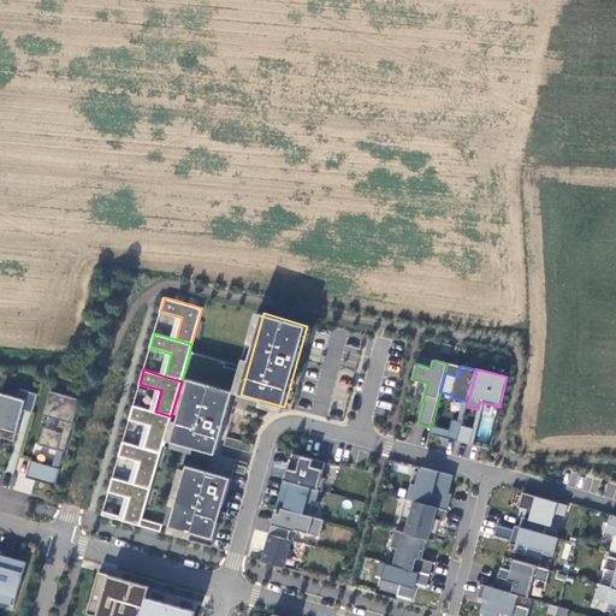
[(235,391),(190,379),(172,442),(217,455),(235,391)]
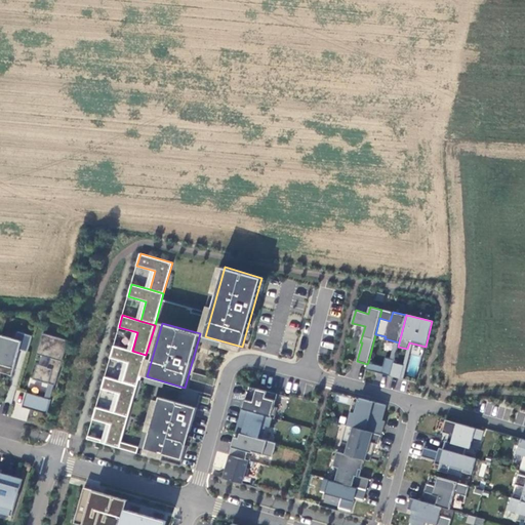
[(33,335),(17,331),(15,339),(1,334),(0,337),(0,371),(12,375),(21,350),(28,352),(33,335)]
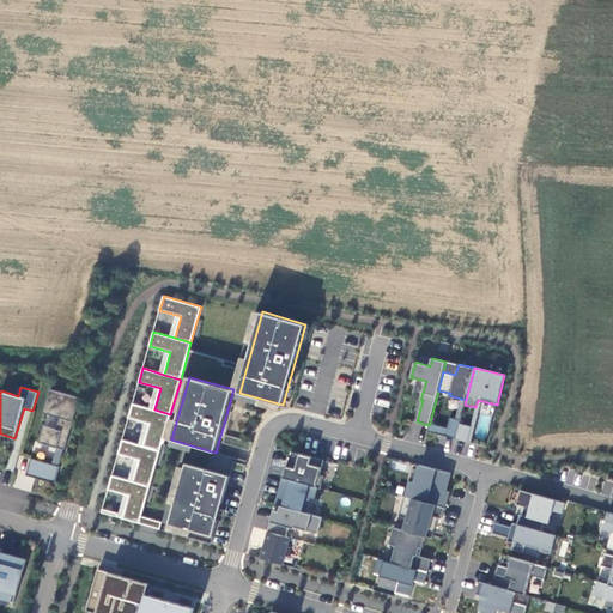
[(80,398),(50,389),(43,413),(60,418),(56,429),(44,426),(40,442),(58,448),(53,465),(31,457),(26,475),(55,484),(61,466),(59,466),(64,449),(65,450),(80,398)]
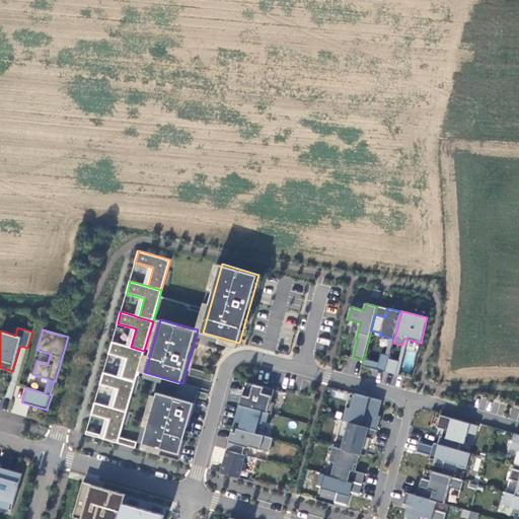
[(131,347),(113,342),(108,354),(127,359),(122,377),(136,381),(144,351),(131,347)]
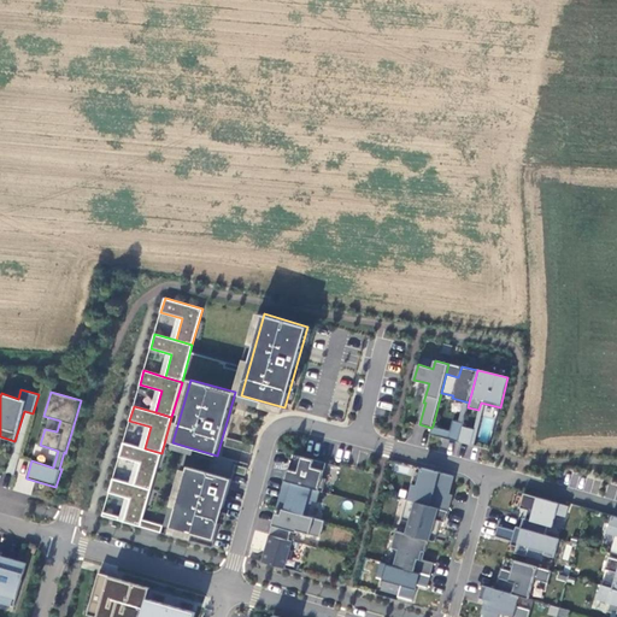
[(463,423),(453,421),(451,430),(433,425),(432,428),(430,434),(458,441),(463,427),(463,423)]
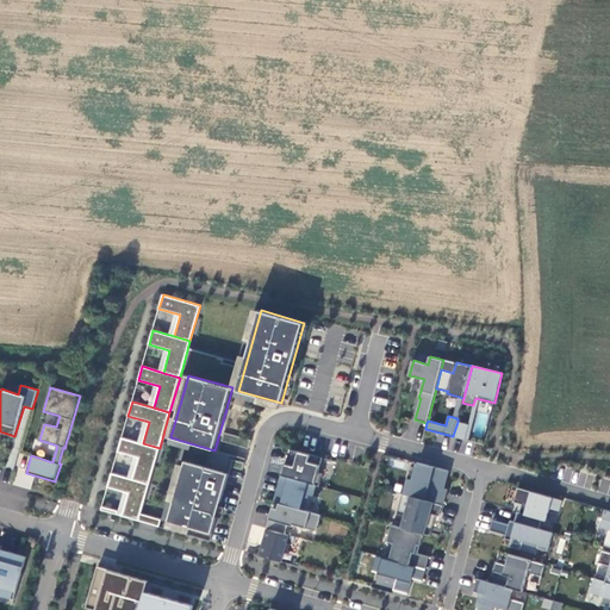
[(468,425),(458,422),(453,436),(465,440),(468,425)]
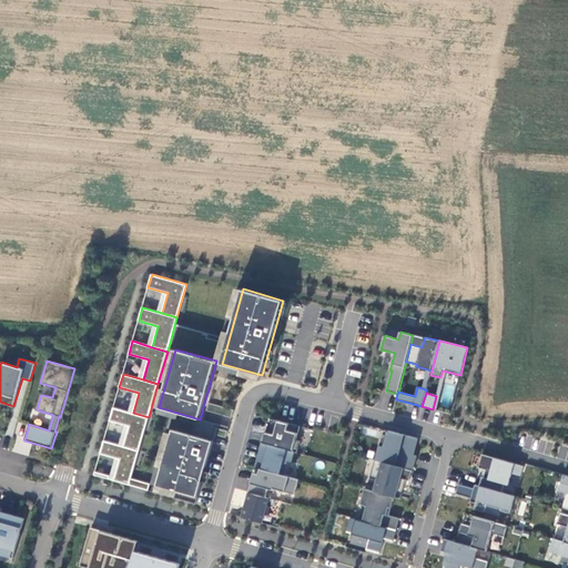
[(234,409),(209,403),(208,411),(232,417),(234,409)]
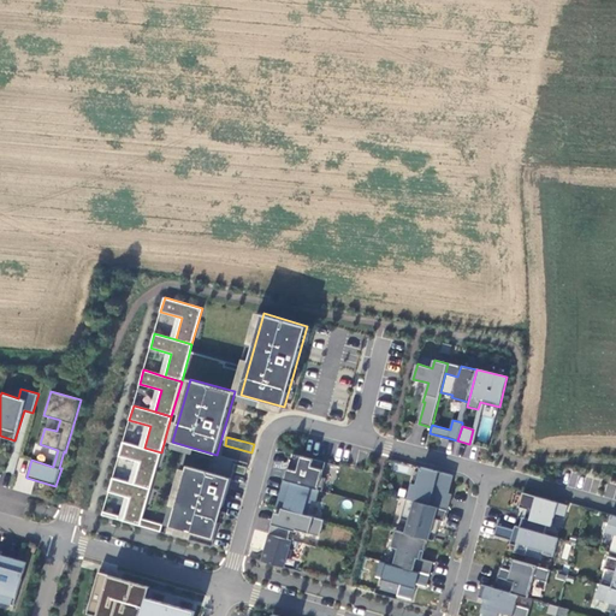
[(144,448),(123,442),(119,456),(141,462),(134,484),(150,489),(161,452),(144,448)]
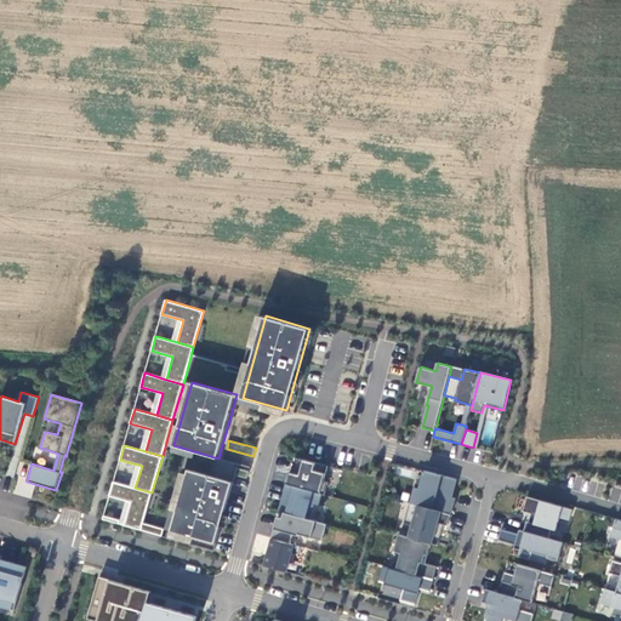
[(328,465),(296,456),(294,473),(290,472),(286,483),(322,494),(325,495),(329,482),(324,480),(328,465)]
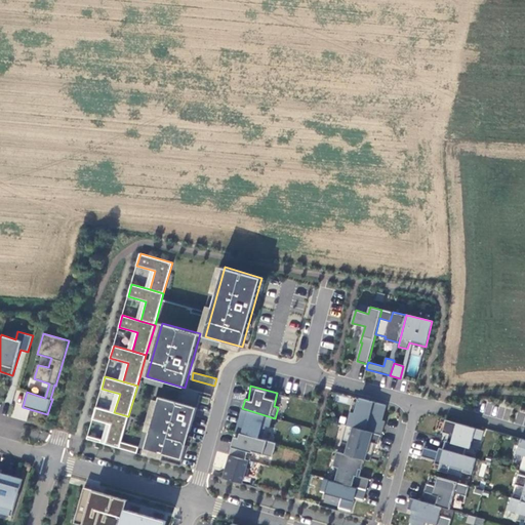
[(210,398),(200,395),(199,401),(209,404),(210,398)]
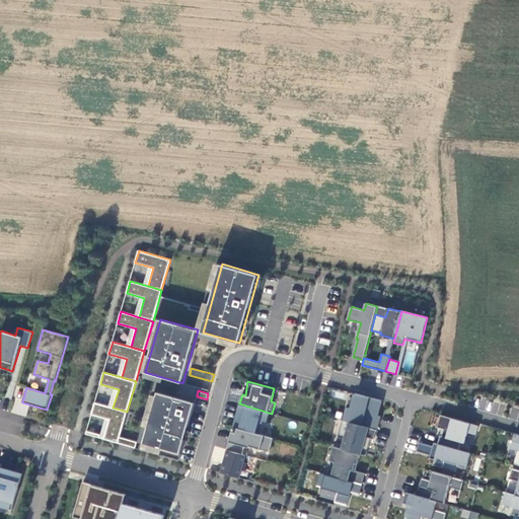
[(196,402),(158,391),(144,443),(181,453),(196,402)]
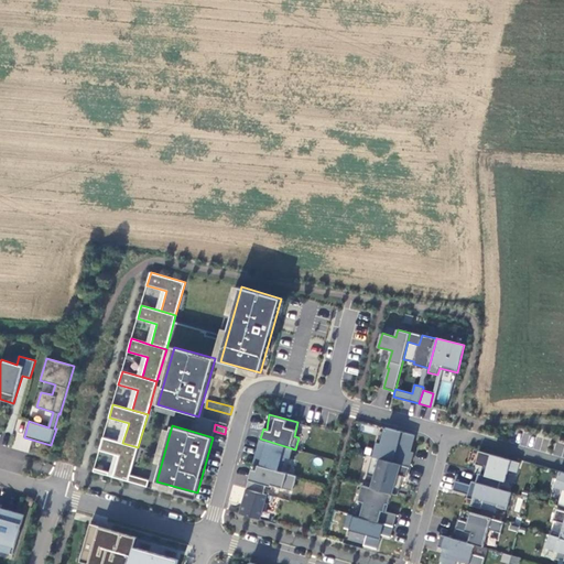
[(378,443),(375,456),(410,467),(413,453),(404,449),(405,445),(411,446),(414,435),(386,427),(381,444),(378,443)]
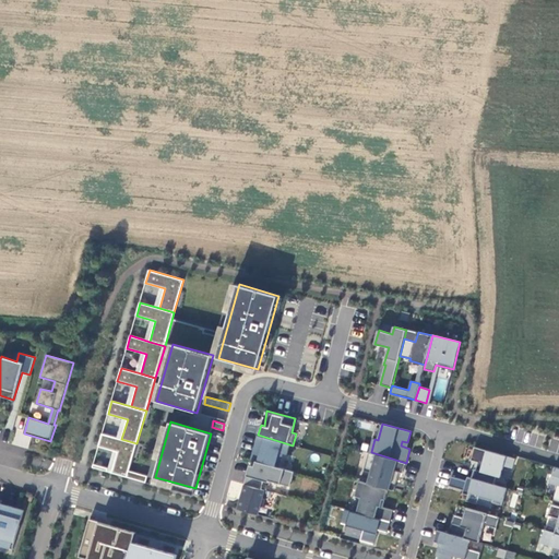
[(118,452),(111,473),(127,477),(129,471),(137,443),(121,439),(103,433),(98,447),(118,452)]
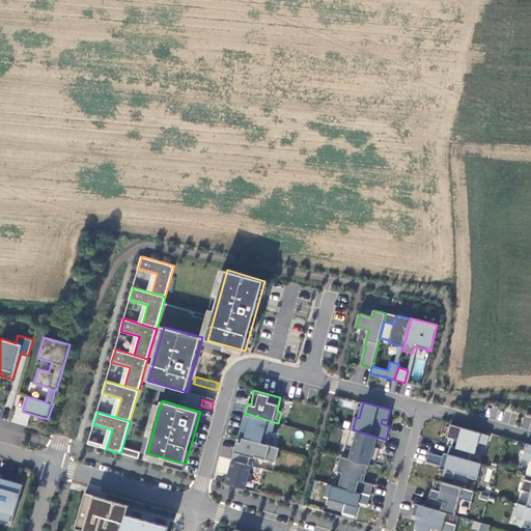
[(275,422),(245,413),(239,437),(244,438),(264,444),(269,430),(272,431),(275,422)]
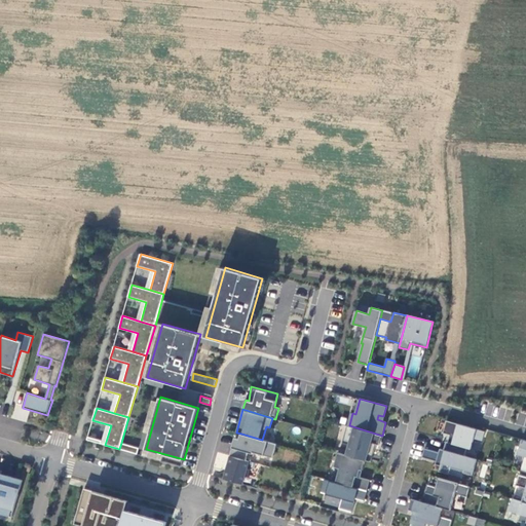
[(485,431),(458,423),(452,443),(447,442),(444,450),(462,455),(464,447),(471,449),(474,438),(483,441),(485,431)]
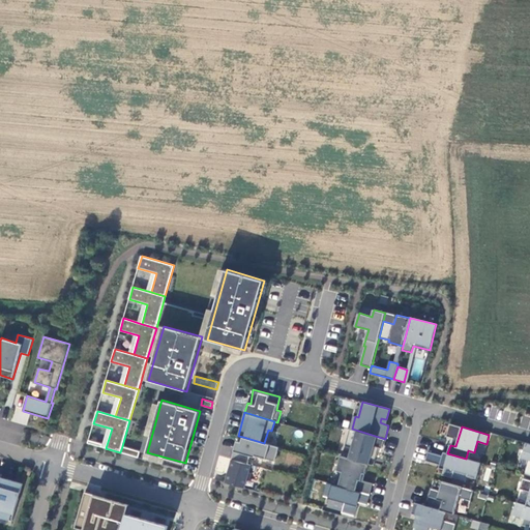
[(352,429),(350,429),(346,446),(352,448),(349,459),(374,465),(379,447),(382,448),(385,439),(352,429)]
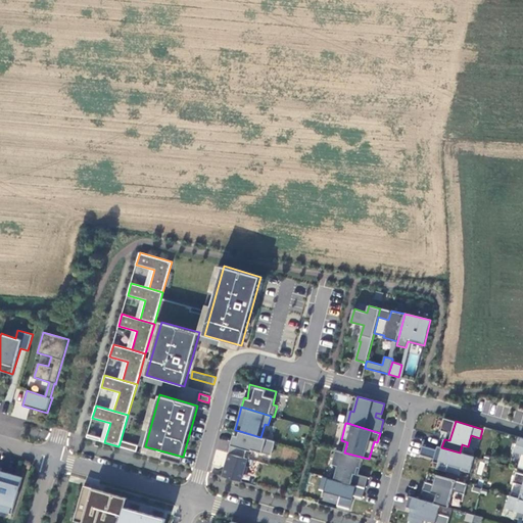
[(234,435),(229,453),(229,454),(244,458),(247,449),(251,452),(251,449),(272,456),(275,441),(260,437),(240,431),(238,436),(234,435)]
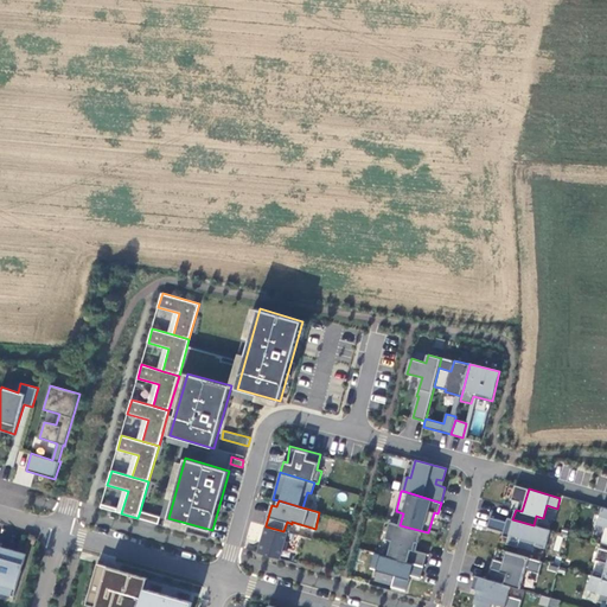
[(606,508),(602,508),(596,524),(606,526),(606,508)]
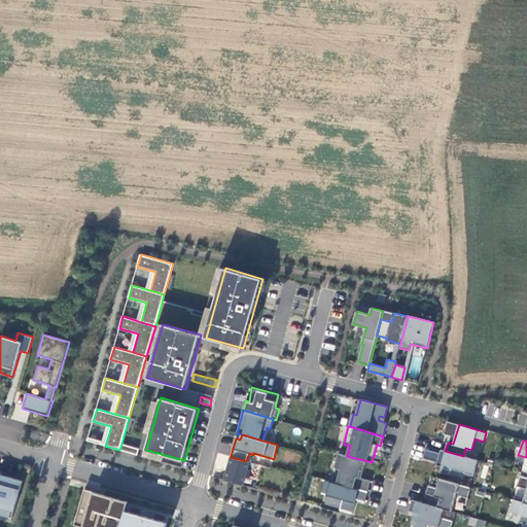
[(119,450),(137,455),(139,449),(121,444),(119,450)]
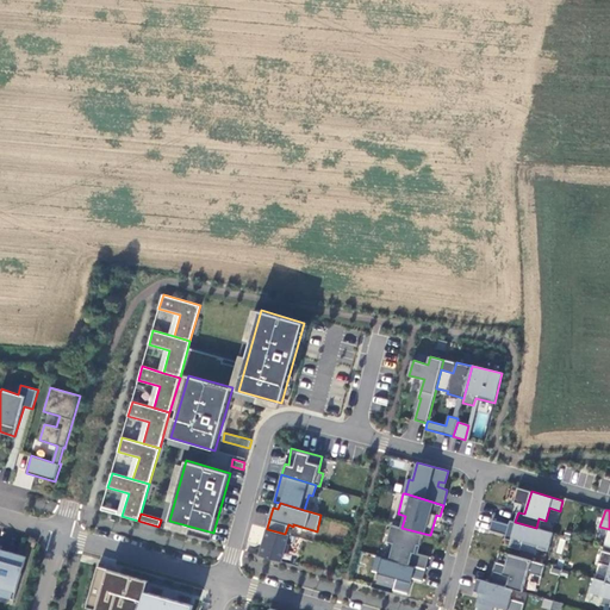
[(515,522),(511,521),(509,524),(493,520),(490,530),(508,535),(510,530),(514,531),(509,546),(521,549),(524,541),(537,545),(537,547),(548,551),(553,533),(536,528),(515,522)]
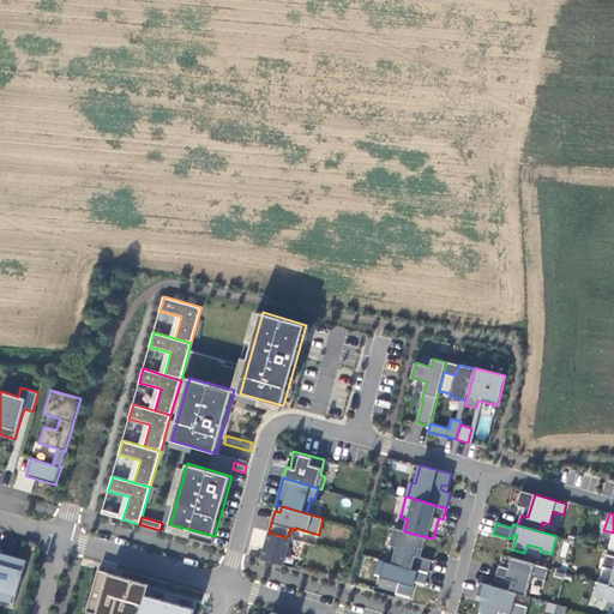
[(404,531),(395,528),(391,545),(393,546),(389,561),(428,572),(432,560),(419,555),(421,548),(423,549),(427,537),(404,531)]
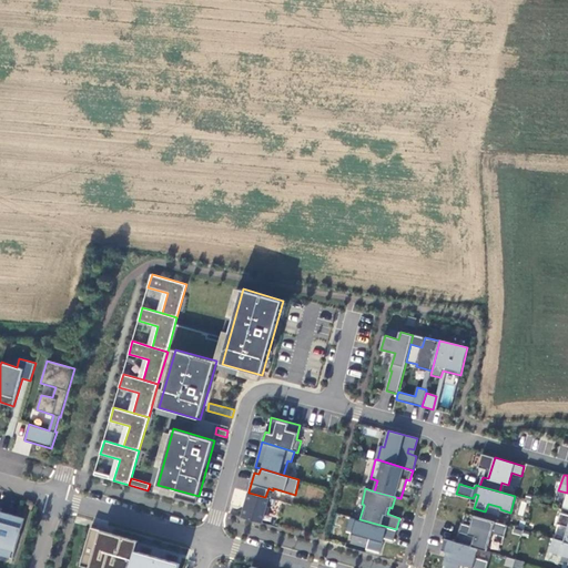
[(265,497),(249,493),(246,500),(247,500),(242,517),(262,523),(265,515),(267,515),(271,507),(267,506),(270,498),(265,497)]
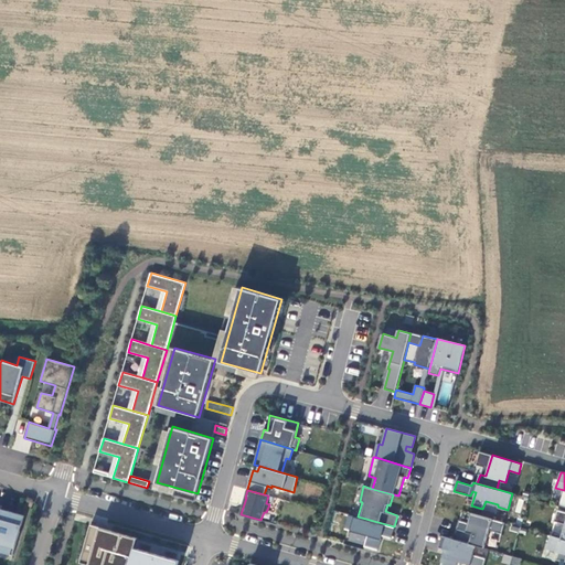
[(24,515),(0,509),(0,543),(1,544),(0,547),(0,552),(13,556),(20,531),(18,530),(19,525),(22,525),(24,515)]
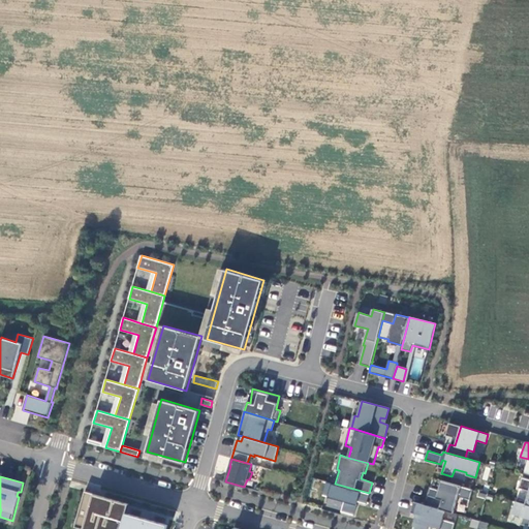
[(528,478),(522,476),(519,488),(528,490),(528,491),(525,504),(528,505),(528,478)]
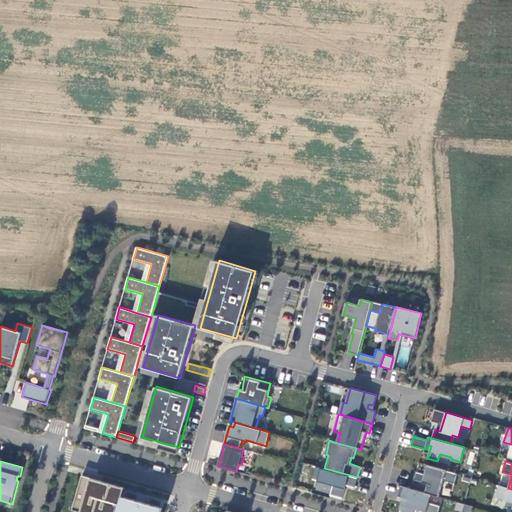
[(418,462),(415,471),(423,474),(426,465),(418,462)]
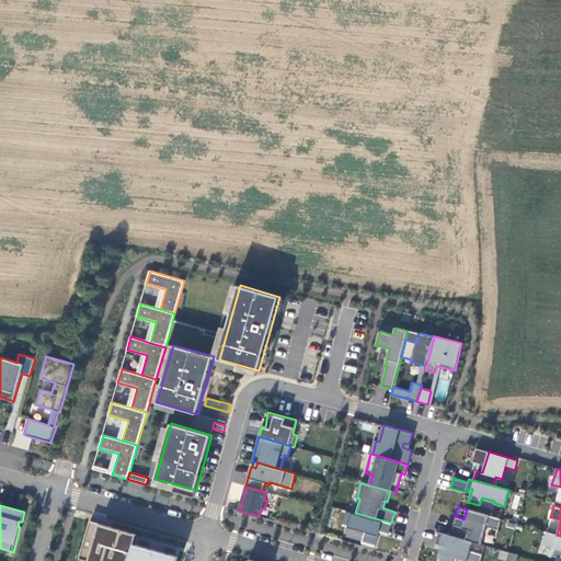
[(355,513),(347,510),(343,525),(365,531),(362,542),(375,546),(378,535),(375,534),(376,530),(389,535),(391,523),(355,513)]
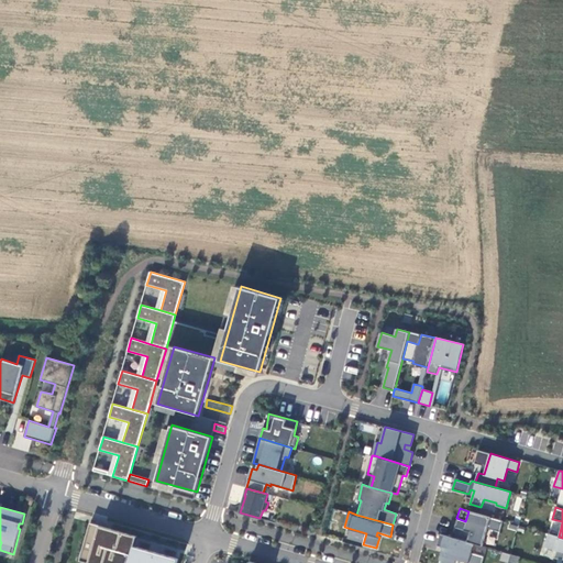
[(504,520),(470,511),(464,529),(455,527),(452,537),(474,543),(483,545),(487,528),(500,532),(504,520)]
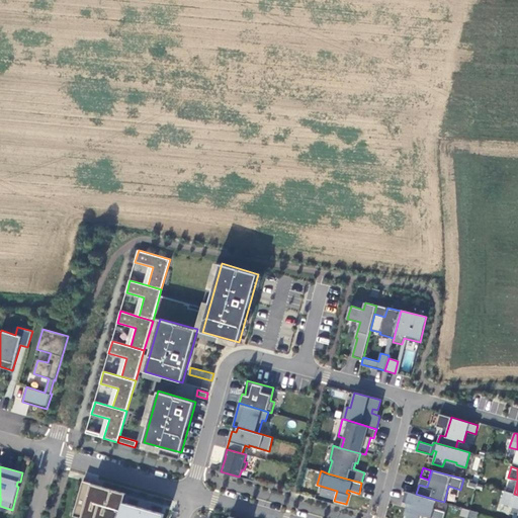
[(124,494),(82,482),(73,516),(80,517),(79,517),(162,517),(164,514),(122,503),(124,494)]
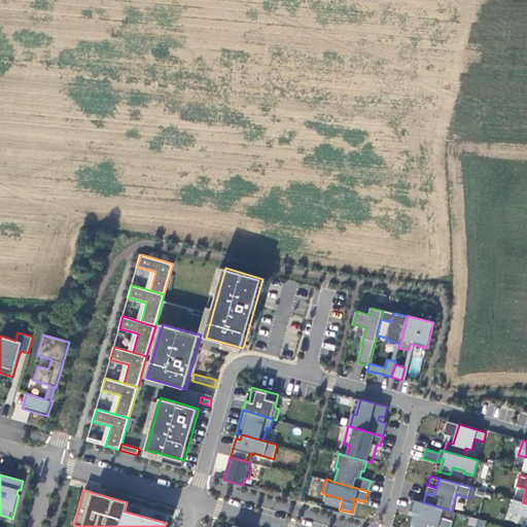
[(444,508),(413,499),(409,511),(418,513),(417,517),(415,517),(412,526),(425,526),(427,522),(437,525),(436,526),(451,526),(453,521),(441,517),(444,508)]
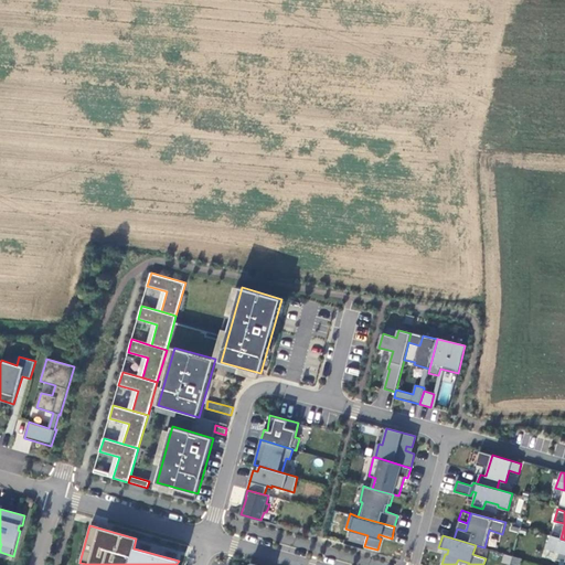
[(564,564),(564,540),(561,539),(551,535),(546,548),(558,552),(556,560),(561,561),(560,564),(564,564)]
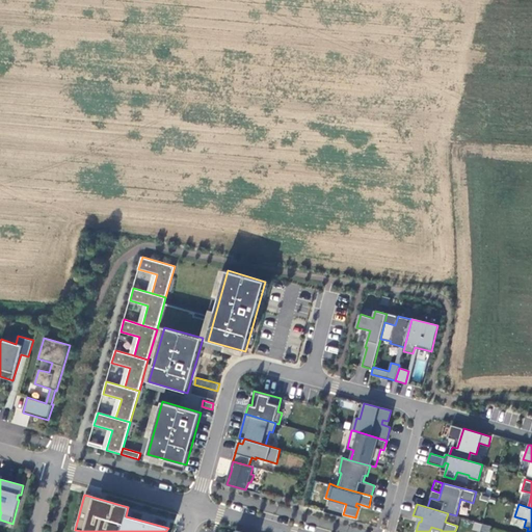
[(472,529),(482,531),(488,531),(490,526),(474,522),(472,529)]
